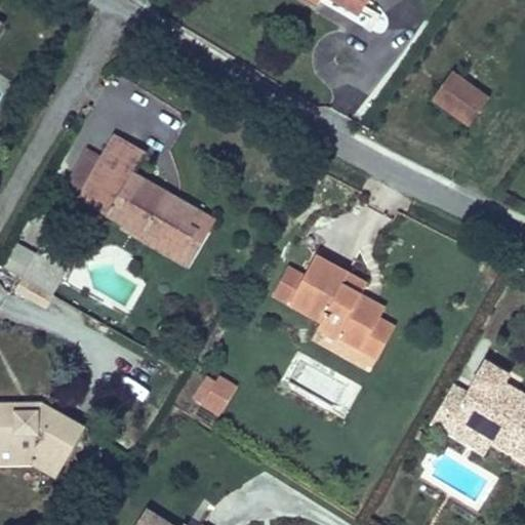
[(326,0),(356,16),(365,0),(326,0)]
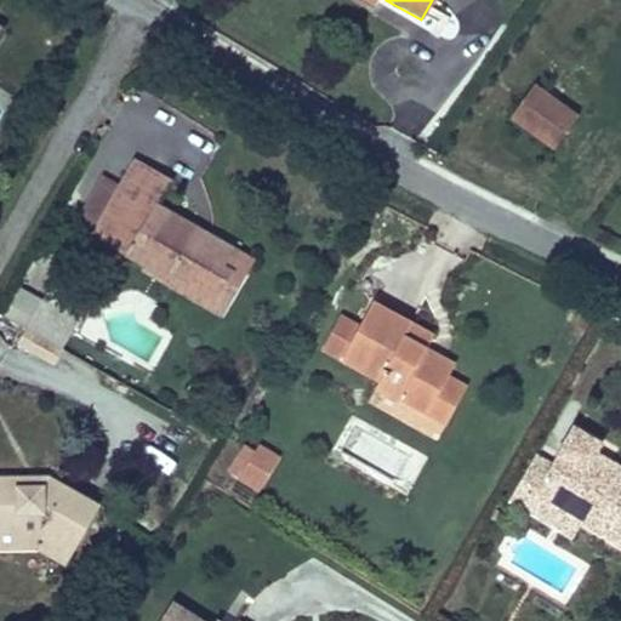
[(533,83),(507,118),(552,149),(577,114),(533,83)]
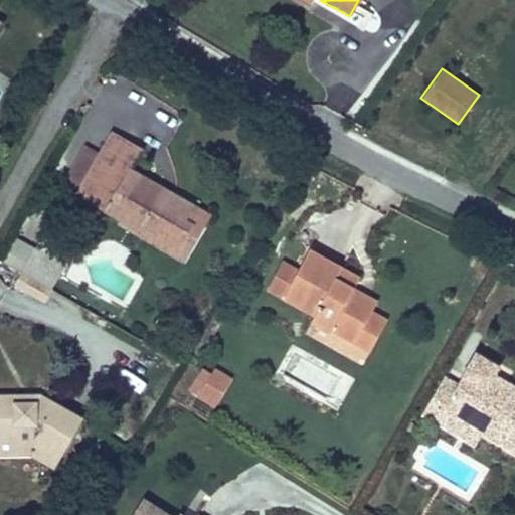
[(186,219),(194,205),(130,168),(140,148),(110,130),(97,154),(73,193),(101,212),(117,222),(140,234),(142,229),(153,235),(149,243),(175,260),(194,223),(186,219)]
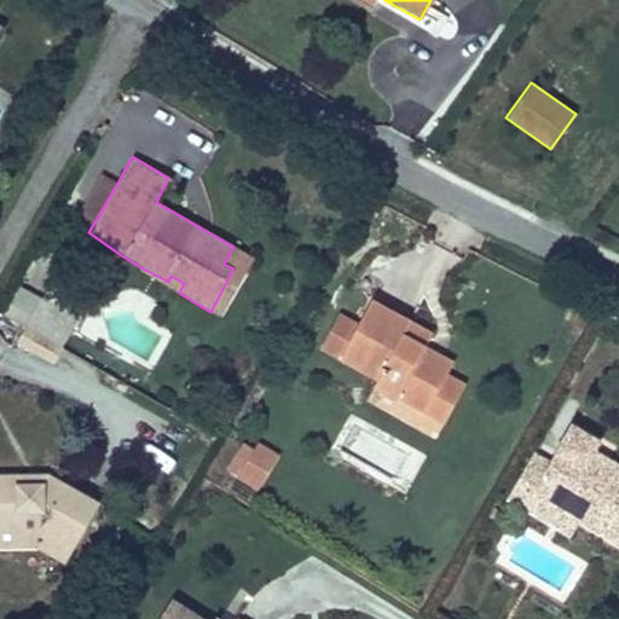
[(88,232),(116,185),(100,174),(71,223),(88,232)]
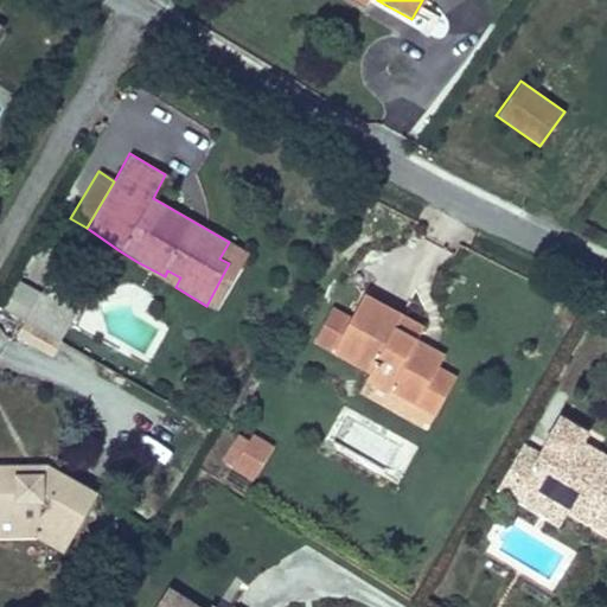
[(248,253),(229,242),(219,259),(229,263),(206,306),(216,311),(248,253)]
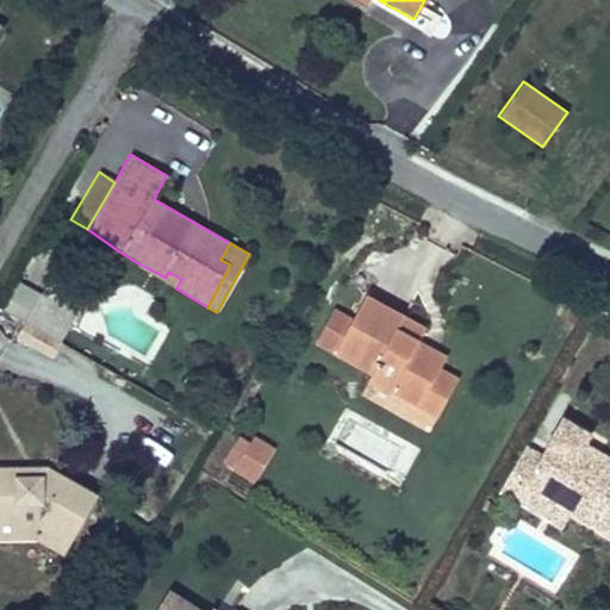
[(166,278),(138,263),(136,267),(176,288),(181,279),(168,272),(166,278)]
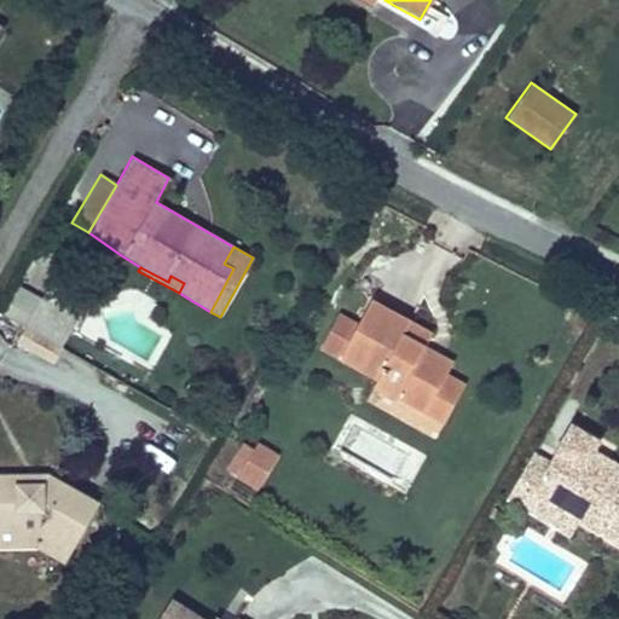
[(74,319),(17,287),(7,304),(32,318),(64,336),(74,319)]
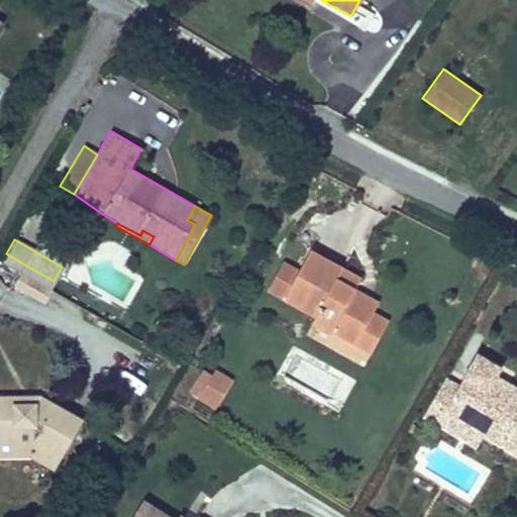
[(378,301),(353,288),(335,279),(341,268),(309,250),(298,271),(283,262),(266,293),(312,318),(309,324),(311,325),(305,335),(346,358),(372,311),(378,301)]
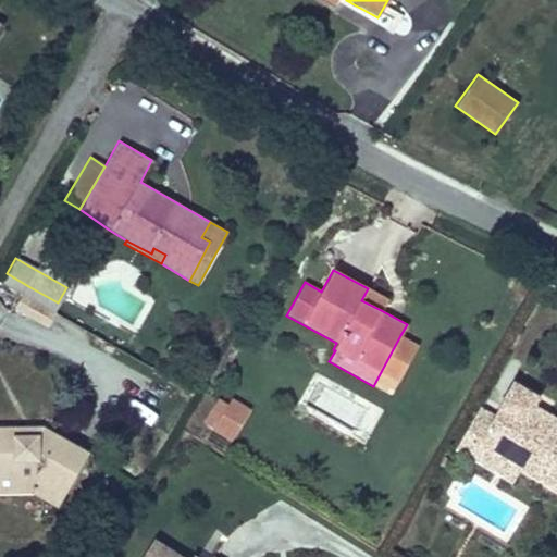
[(386,298),(368,288),(361,300),(381,310),(386,298)]
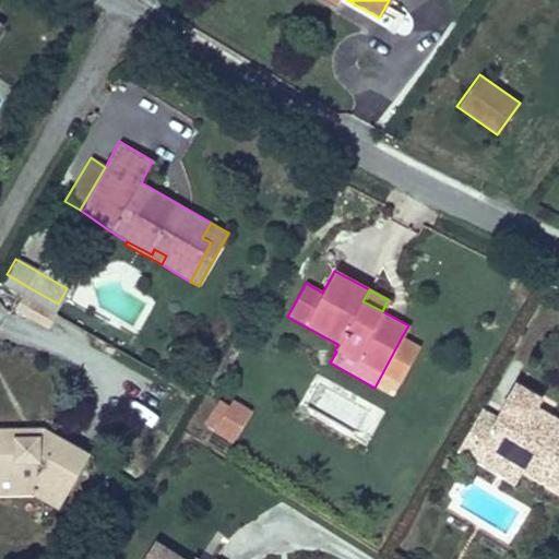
[(402,336),(375,388),(392,396),(419,346),(402,336)]
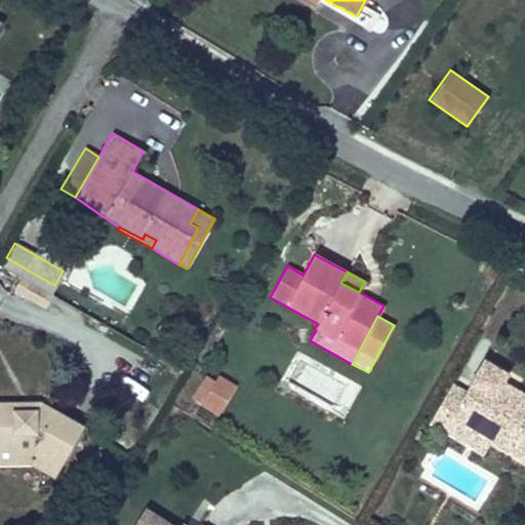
[(483,360),(465,391),(448,419),(490,444),(524,463),(524,394),(516,389),(511,396),(499,389),(503,381),(508,374),(483,360)]
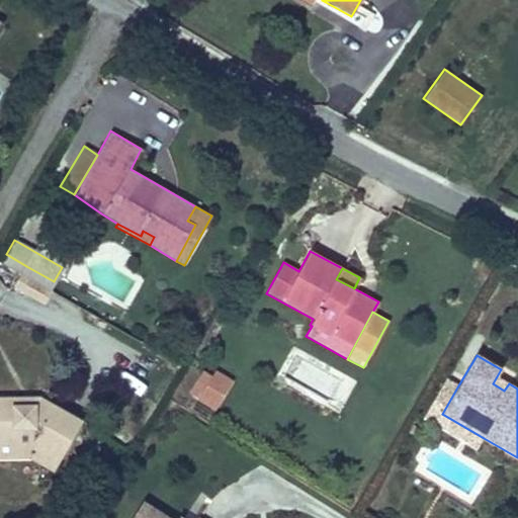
[(196,400),(210,376),(202,370),(187,394),(196,400)]
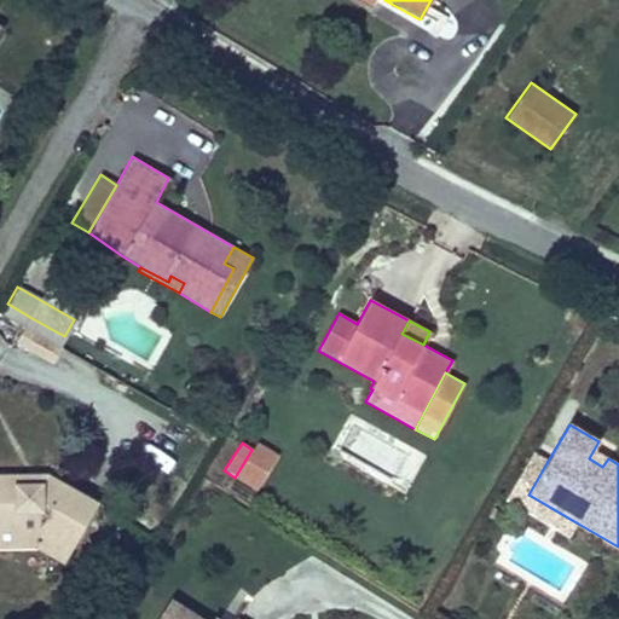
[(256,491),(278,456),(256,443),(252,450),(235,478),(256,491)]
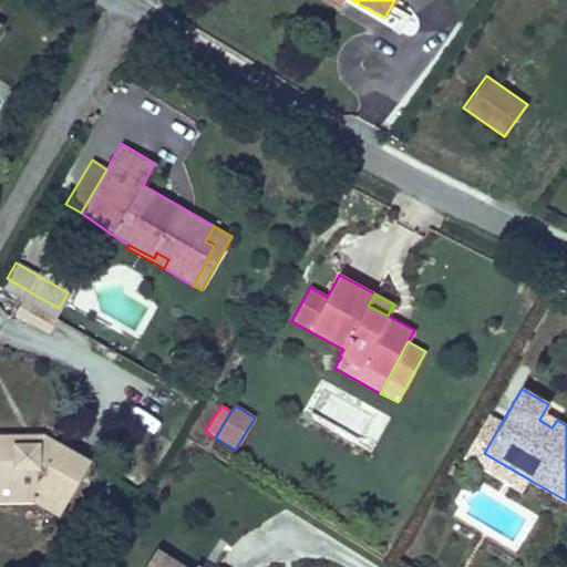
[(557,420),(544,412),(539,420),(552,428),(557,420)]
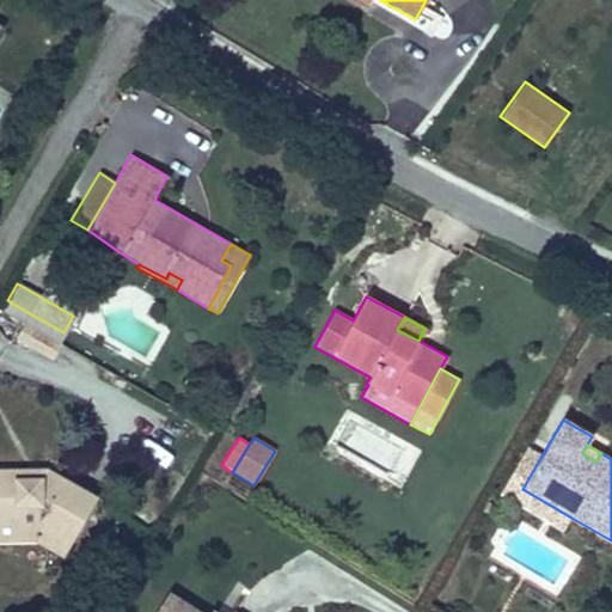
[(522,489),(542,456),(527,447),(499,495),(563,533),(571,518),(522,489)]
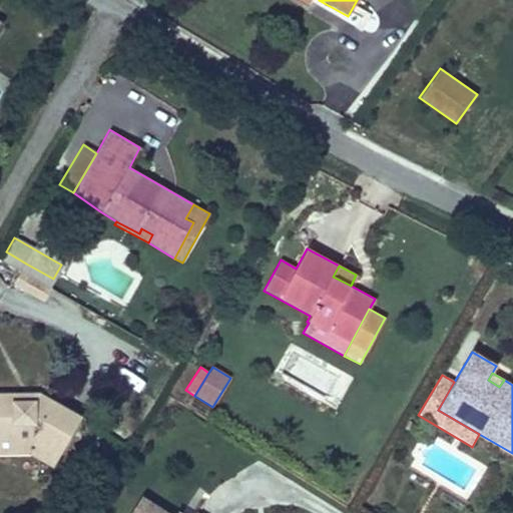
[(0,393),(0,439),(18,439),(18,428),(31,428),(31,439),(59,455),(81,416),(38,393),(38,401),(25,401),(25,393),(0,393)]
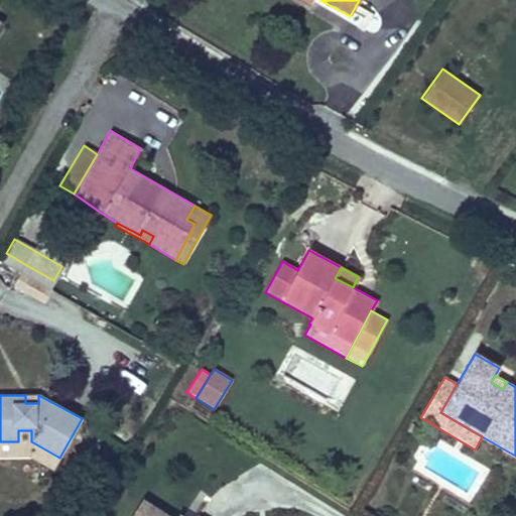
[(416,436),(422,425),(414,420),(408,431),(416,436)]
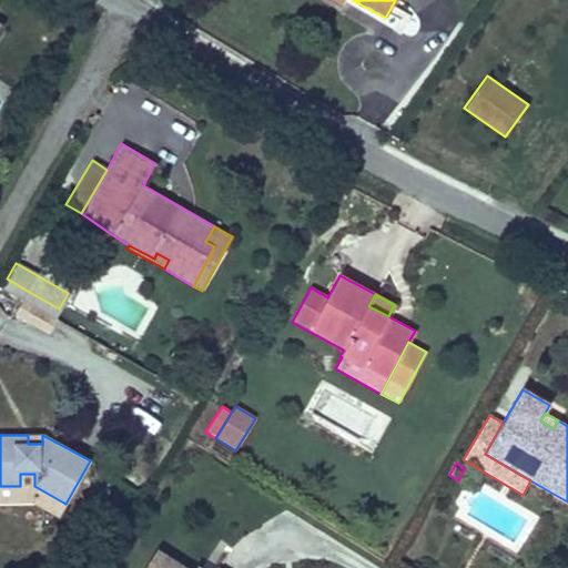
[(20,474),(20,486),(34,486),(34,474),(20,474)]
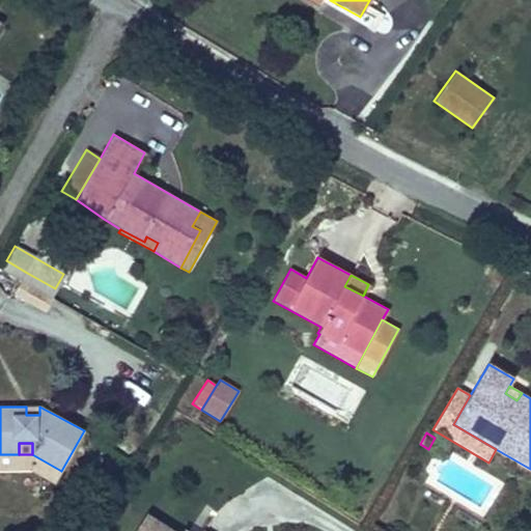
[(19,454),(0,454),(0,471),(31,471),(54,484),(61,471),(32,454),(19,454)]
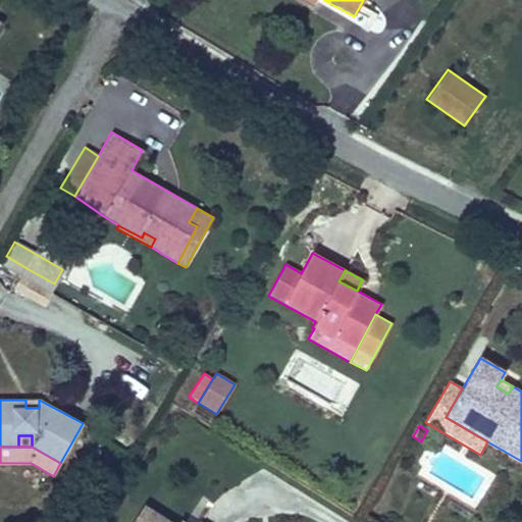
[(169,521),(143,505),(132,521),(169,521)]
